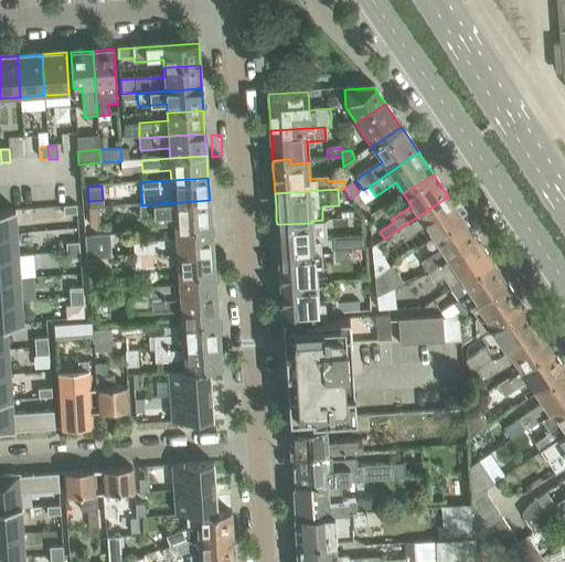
[(373,213),(359,192),(351,199),(352,201),(364,219),(373,213)]
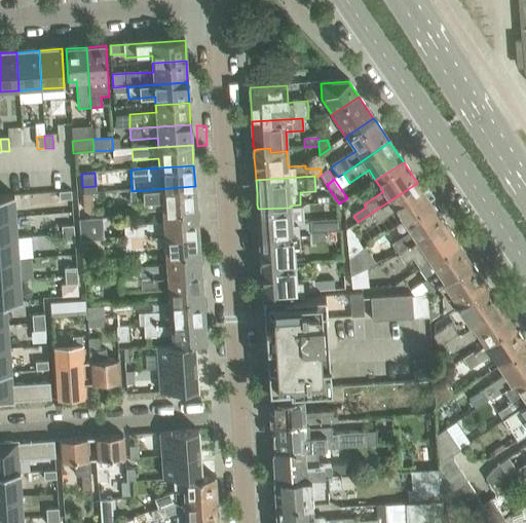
[(417,183),(370,214),(377,223),(396,211),(403,221),(430,202),(417,183)]
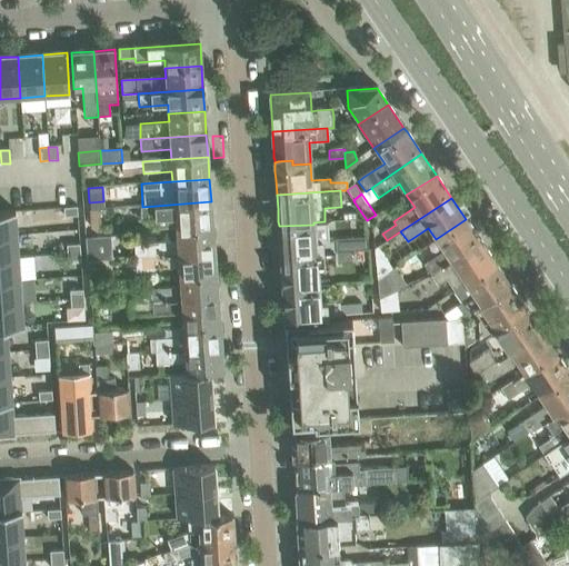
[(211,201),(141,207),(142,219),(156,219),(157,229),(175,228),(175,232),(193,231),(193,227),(212,225),(211,201)]
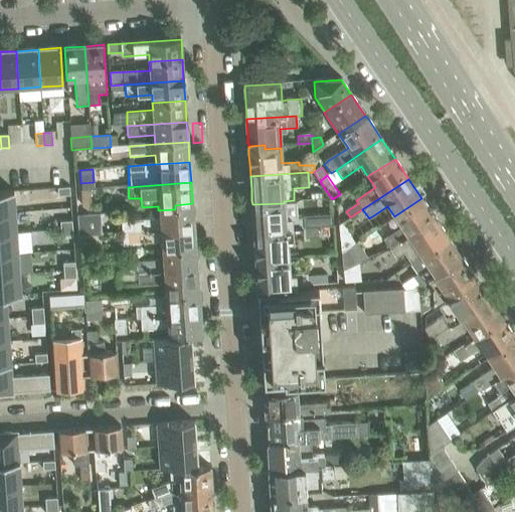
[(57,189),(58,197),(70,196),(69,188),(57,189)]
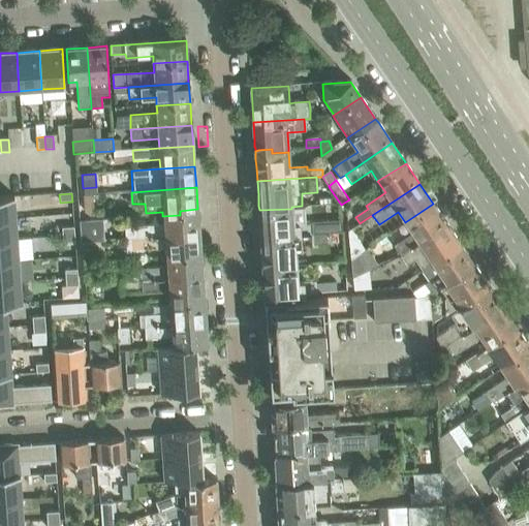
[(92,194),(83,195),(84,213),(89,217),(100,216),(100,212),(94,213),(92,194)]
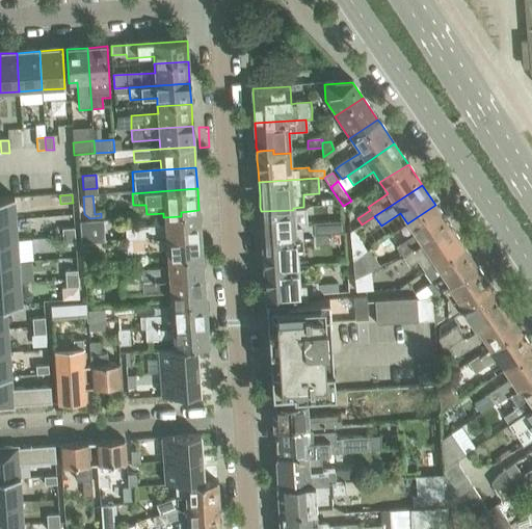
[(0,220),(16,219),(14,199),(0,199),(0,220)]
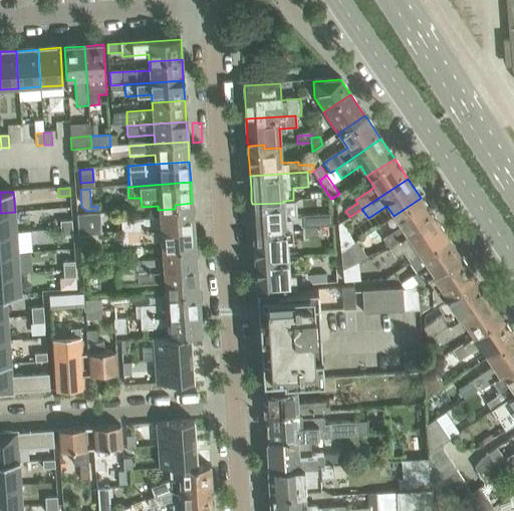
[(421,198),(394,216),(402,227),(382,240),(389,249),(435,218),(421,198)]
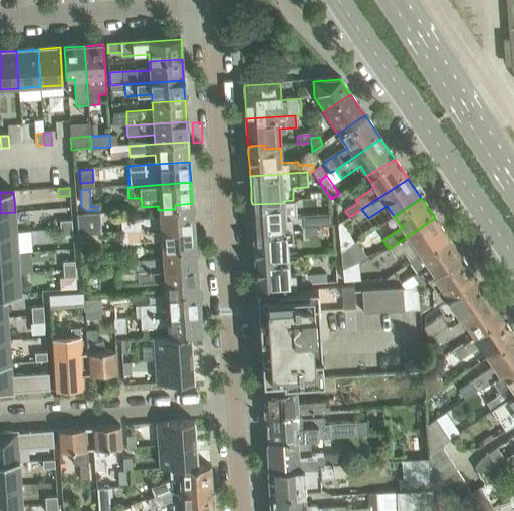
[(159,219),(134,221),(121,222),(122,233),(135,232),(194,228),(193,207),(192,203),(175,205),(175,209),(158,210),(159,219)]
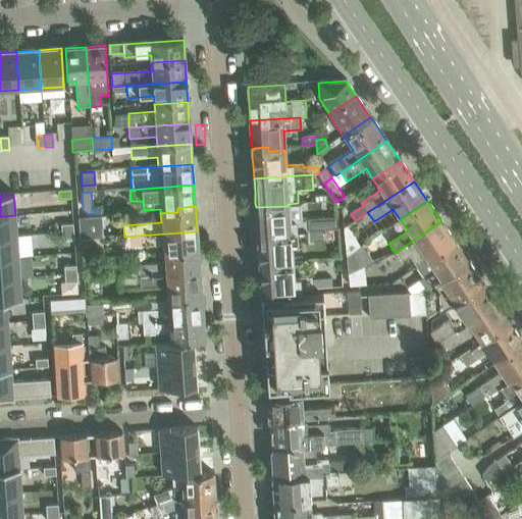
[(258,207),(256,207),(256,212),(256,213),(257,222),(257,236),(307,232),(307,221),(302,221),(301,207),(288,207),(288,206),(258,207)]
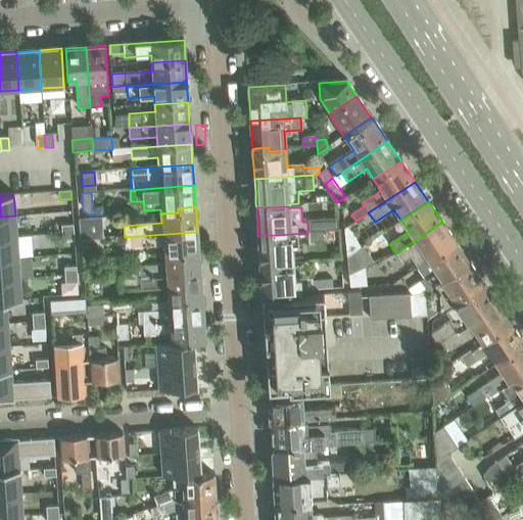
[(0,237),(16,237),(15,216),(0,217),(0,237)]
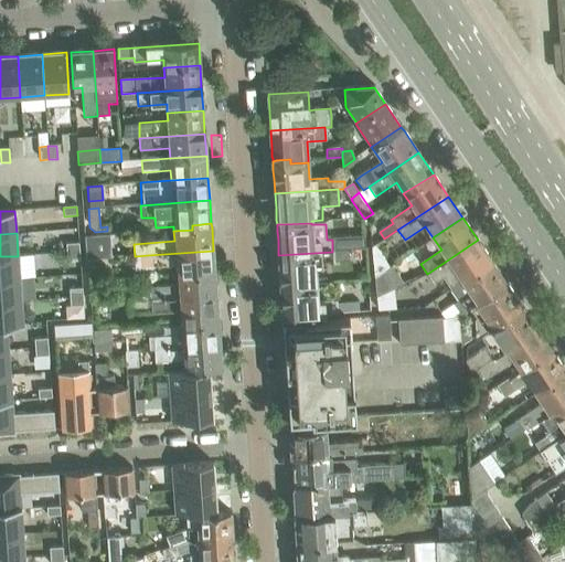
[(113,258),(110,236),(86,237),(87,260),(113,258)]
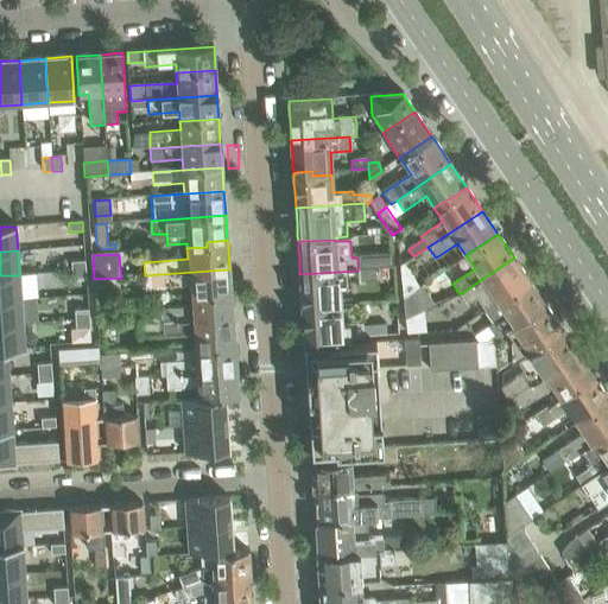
[(391,255),(377,256),(377,269),(391,268),(391,255)]
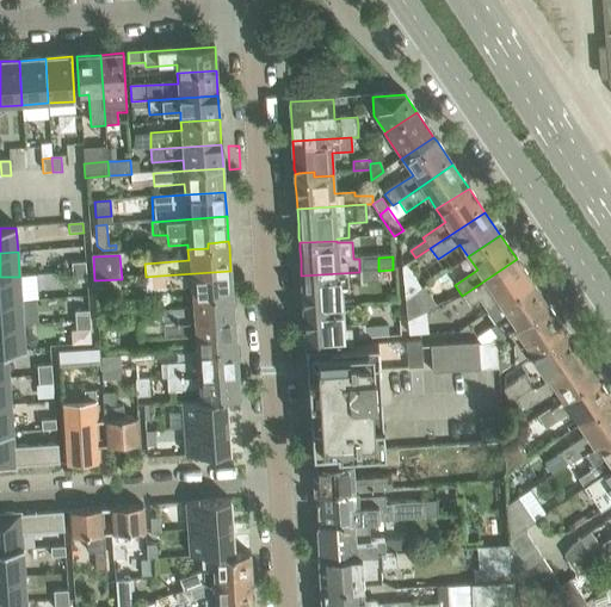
[(489,311),(501,304),(532,284),(517,259),(462,296),(470,308),(482,299),(489,311)]
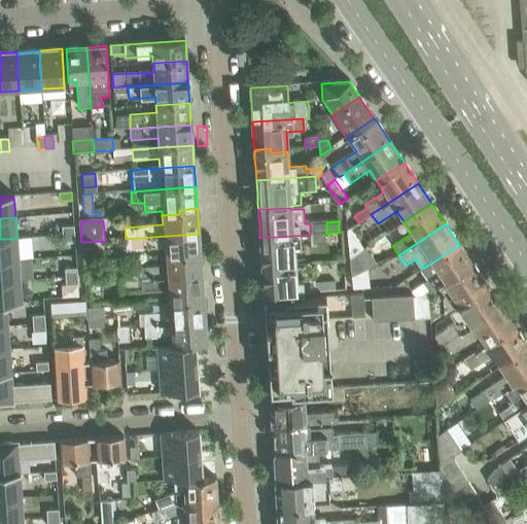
[(74,228),(62,228),(62,236),(74,236),(74,228)]
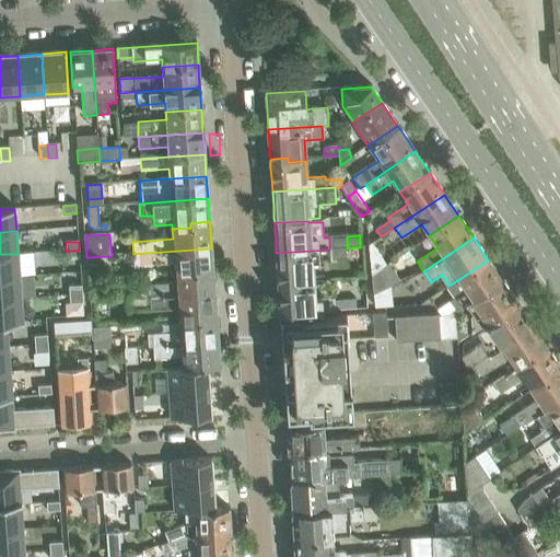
[(372,243),(369,245),(371,274),(381,268),(386,265),(372,243)]
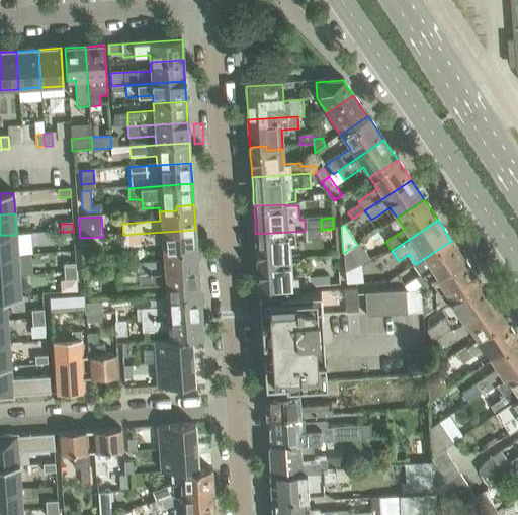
[(163,253),(196,250),(195,230),(123,235),(124,250),(142,248),(145,245),(163,243),(163,253)]
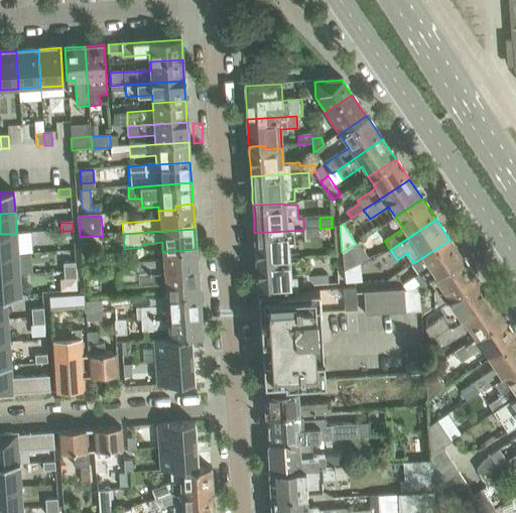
[(318,239),(317,229),(308,230),(308,239),(318,239)]
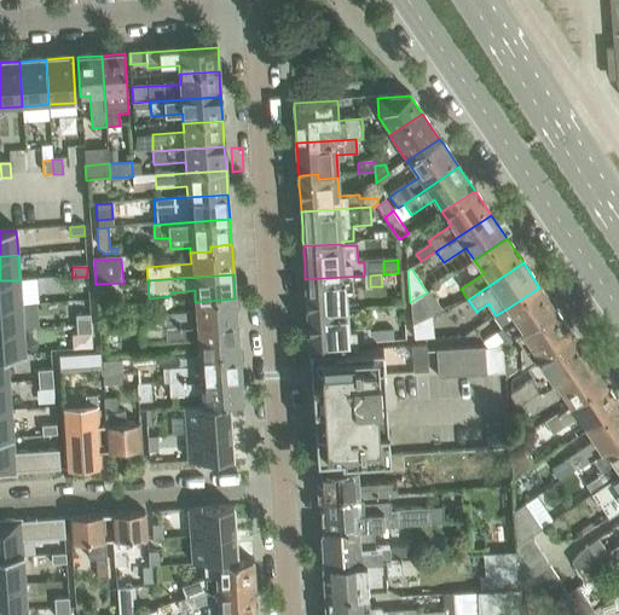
[(365,289),(364,276),(305,279),(307,313),(346,311),(345,290),(365,289)]
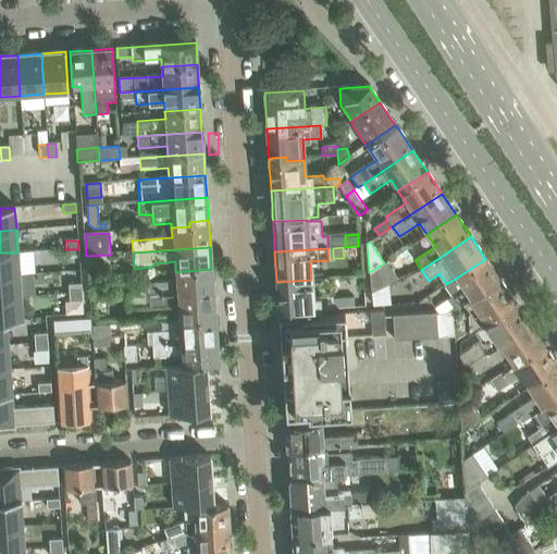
[(78,249),(65,249),(66,258),(79,257),(78,249)]
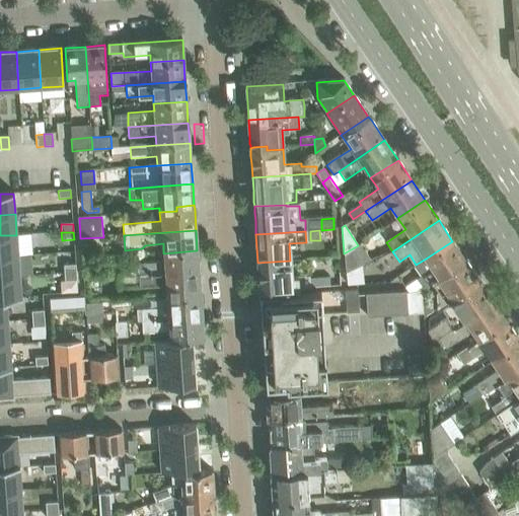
[(0,256),(18,255),(16,235),(0,235),(0,256)]
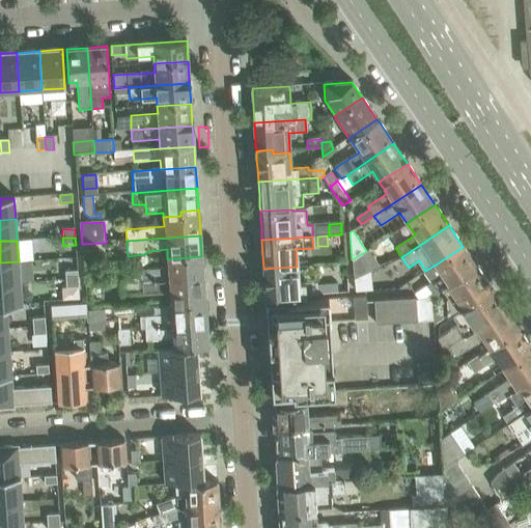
[(477,268),(463,247),(436,265),(425,271),(423,273),(430,284),(415,295),(419,299),(431,299),(448,287),(477,268)]
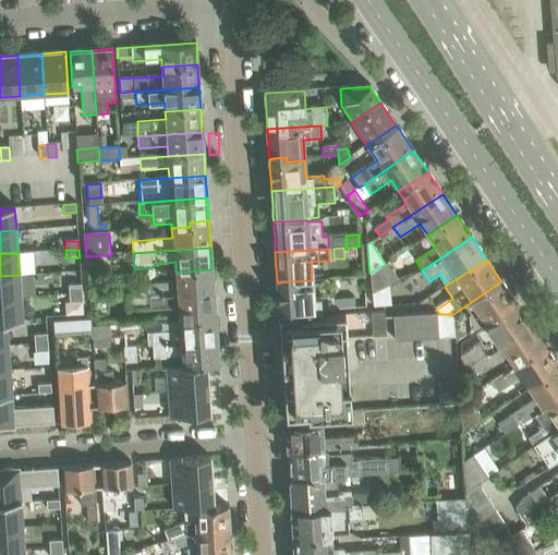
[(379,267),(370,273),(372,293),(388,286),(379,267)]
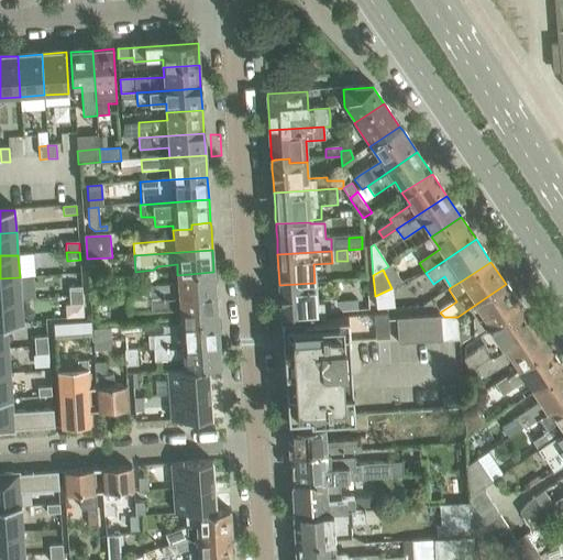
[(133,300),(151,299),(216,295),(213,272),(177,275),(178,284),(150,286),(150,289),(132,292),(133,300)]
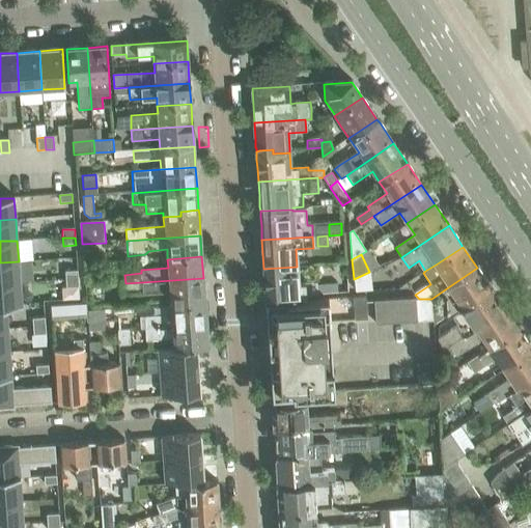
[(0,262),(0,283),(20,282),(19,261),(0,262)]
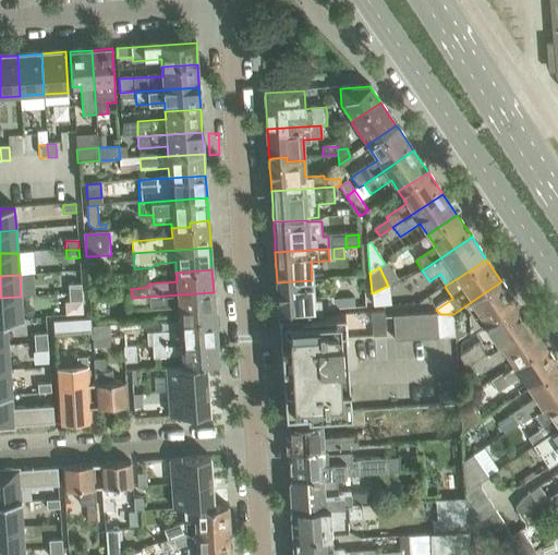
[(312,280),(277,282),(279,314),(280,314),(332,311),(347,310),(346,299),(331,300),(331,299),(313,300),(312,280)]
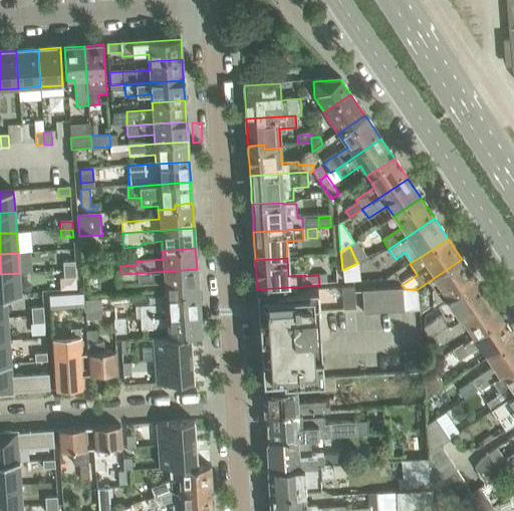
[(475,279),(462,259),(434,278),(440,287),(432,293),(433,306),(447,297),(475,279)]
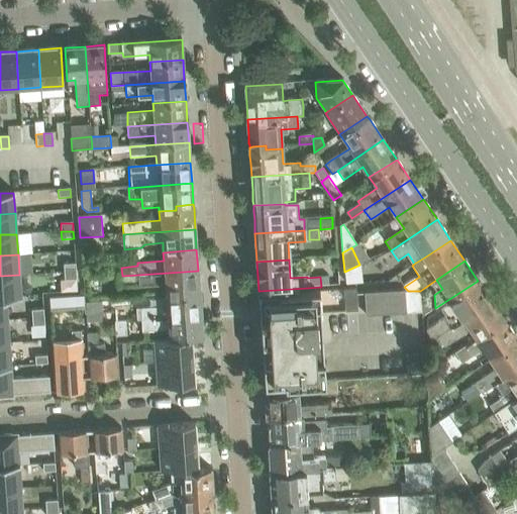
[(64,273),(76,272),(76,264),(75,264),(63,265),(64,273)]
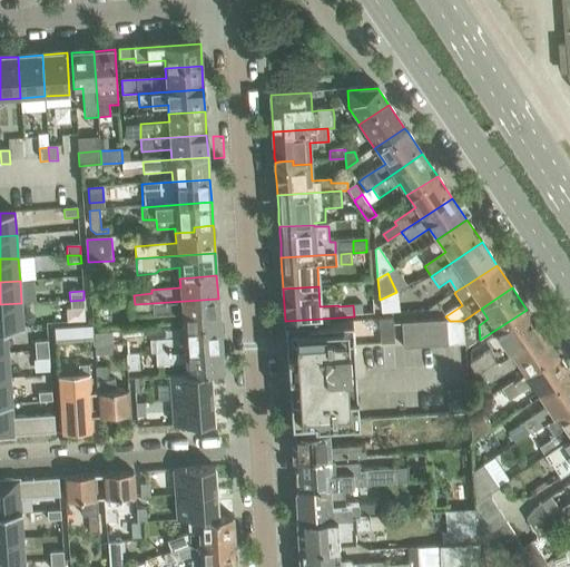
[(396,292),(380,300),(381,314),(397,313),(396,292)]
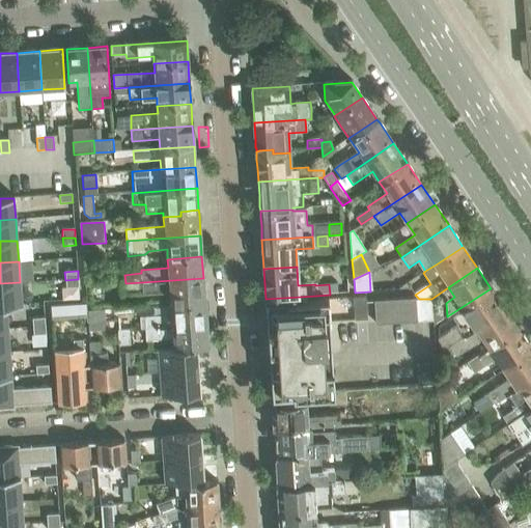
[(126,283),(121,284),(122,292),(142,290),(143,293),(170,290),(171,306),(188,305),(188,301),(204,300),(203,278),(126,283)]
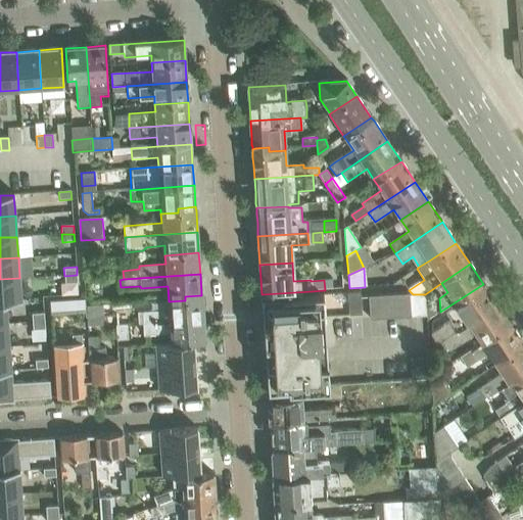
[(77,275),(64,276),(65,284),(78,283),(77,275)]
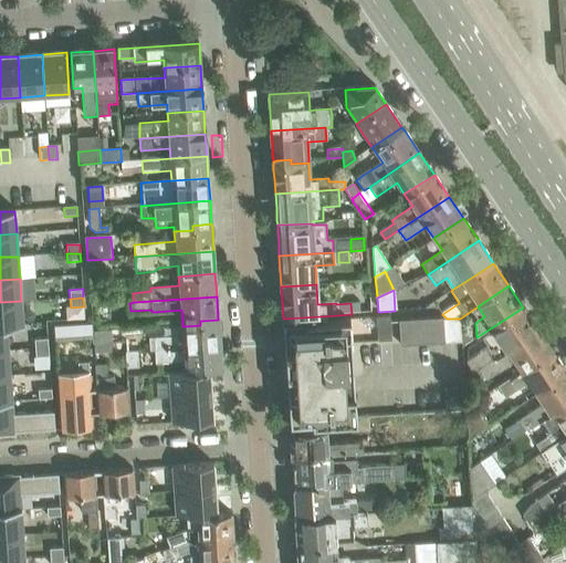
[(0,325),(23,324),(21,301),(0,302),(0,325)]
